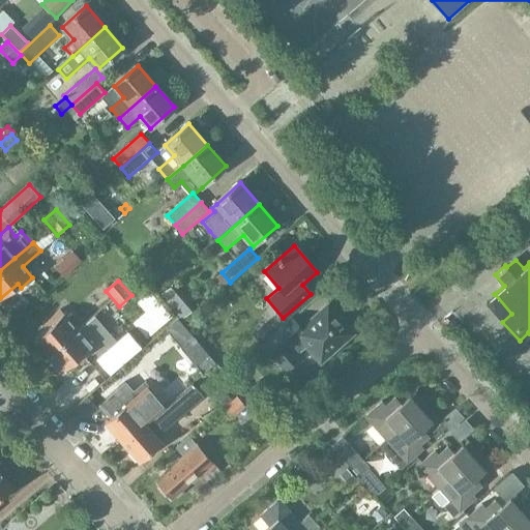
[(157,302),(149,293),(136,304),(144,314),(131,325),(146,343),(173,319),(157,302)]
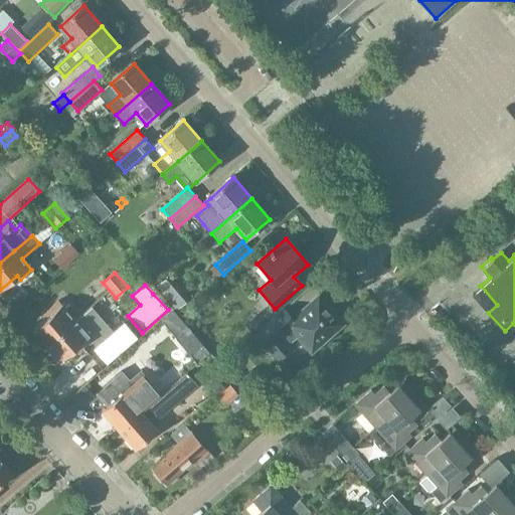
[(182,291),(169,302),(178,312),(191,302),(182,291)]
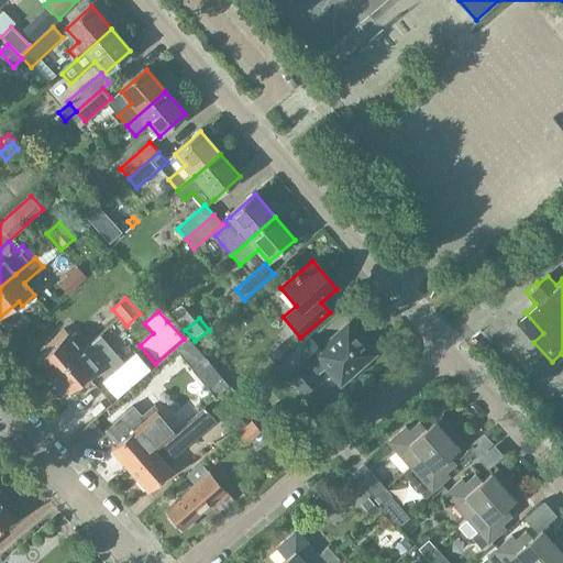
[(114,322),(99,337),(106,344),(121,330),(114,322)]
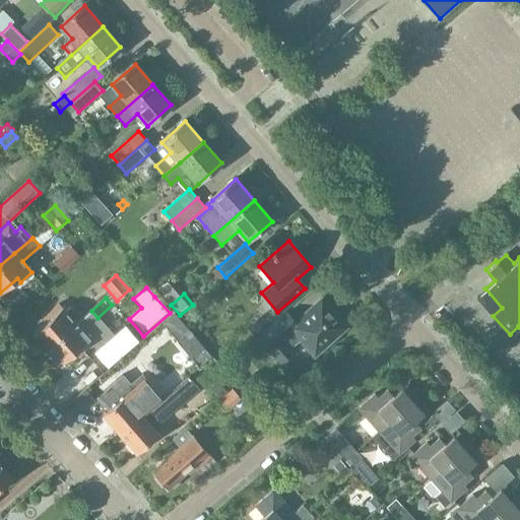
[(257,336),(255,338),(267,353),(269,351),(278,363),(291,351),(288,347),(300,337),(313,353),(342,327),(320,302),(295,324),(283,312),(270,324),(269,325),(257,336)]
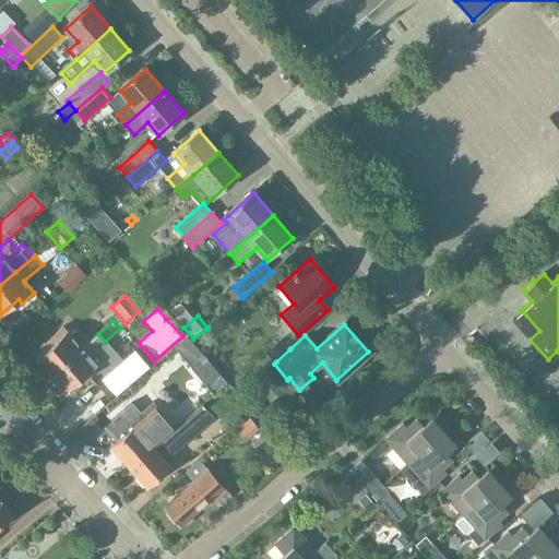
[(35,358),(49,376),(82,347),(63,328),(51,337),(55,342),(35,358)]
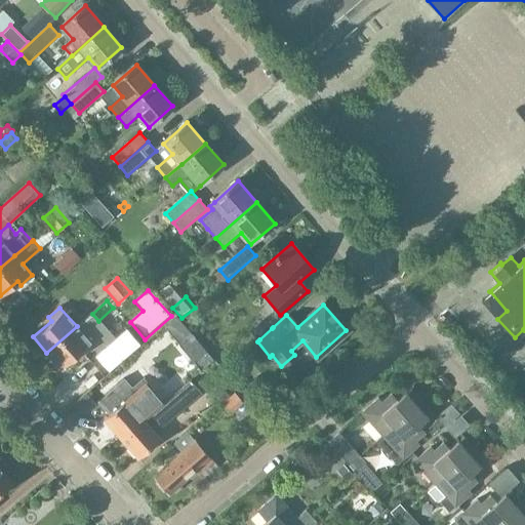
[(77,326),(46,353),(61,368),(79,352),(82,356),(93,347),(95,349),(112,335),(98,321),(92,314),(92,313),(77,326)]
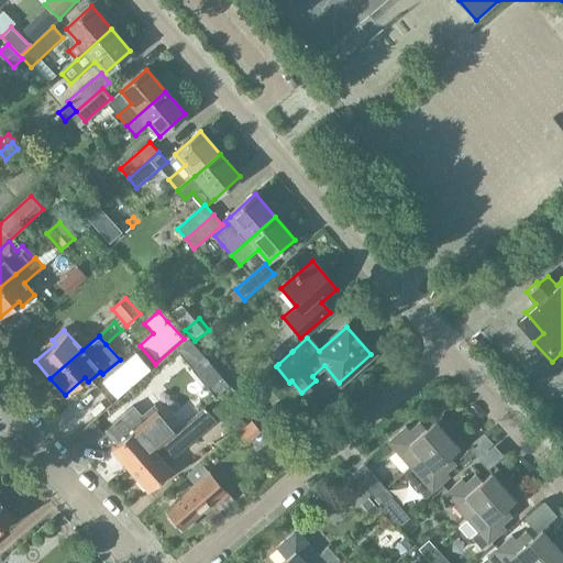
[(189,341),(176,352),(216,398),(230,386),(197,349),(189,341)]
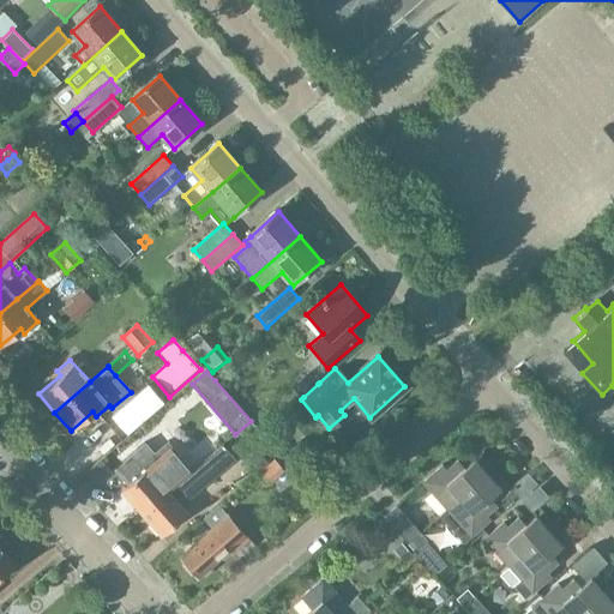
[(309,373),(294,386),(304,397),(318,384),(319,383),(309,373)]
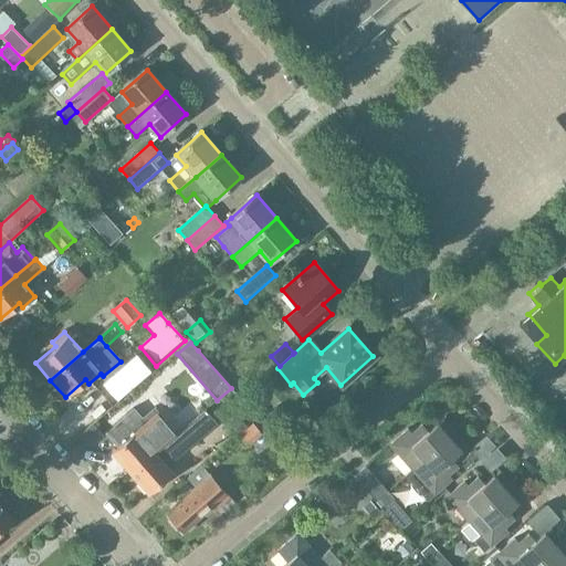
[(127,439),(112,452),(130,472),(154,452),(164,443),(175,435),(203,410),(197,402),(168,428),(154,411),(153,410),(153,409),(123,435),(127,439)]
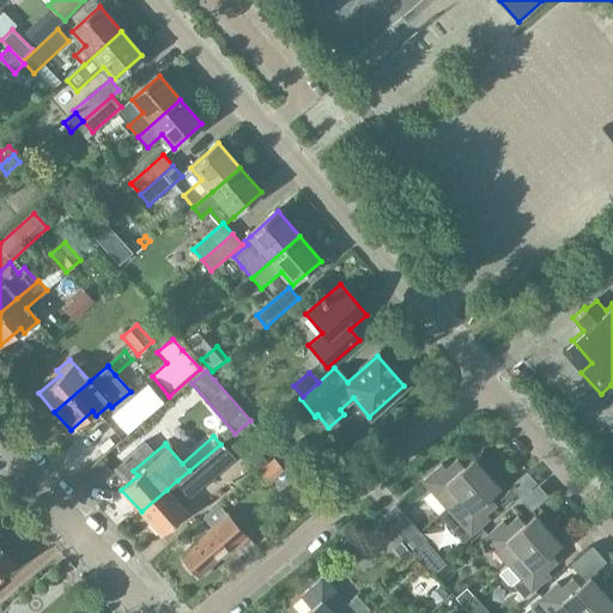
[(301,441),(291,450),(298,459),(309,449),(301,441)]
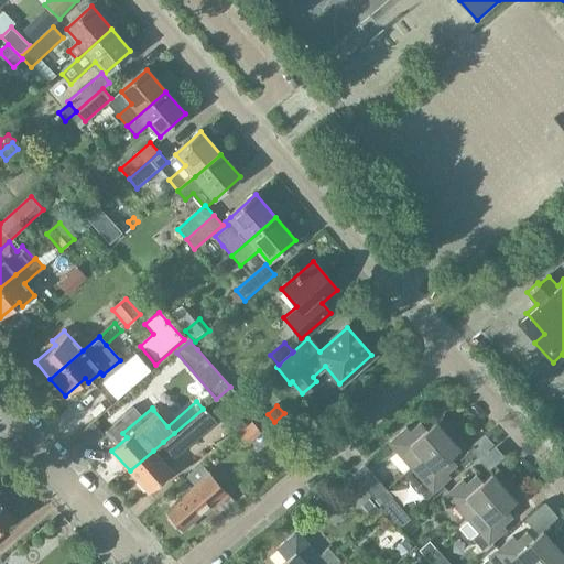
[(203,409),(174,433),(185,446),(187,447),(215,423),(203,409)]
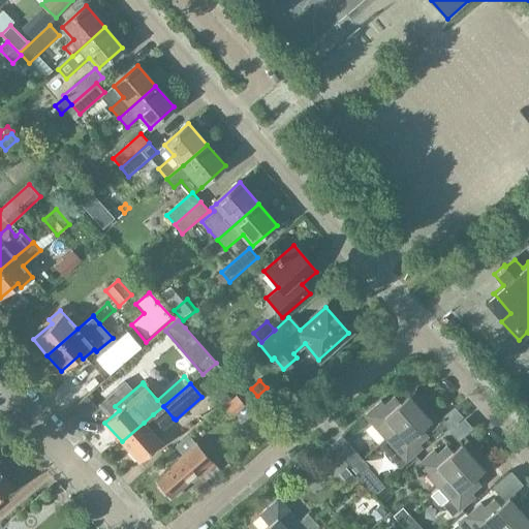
[(364,415),(383,439),(424,403),(413,392),(408,397),(407,396),(398,403),(393,397),(383,405),(379,401),(364,415)]
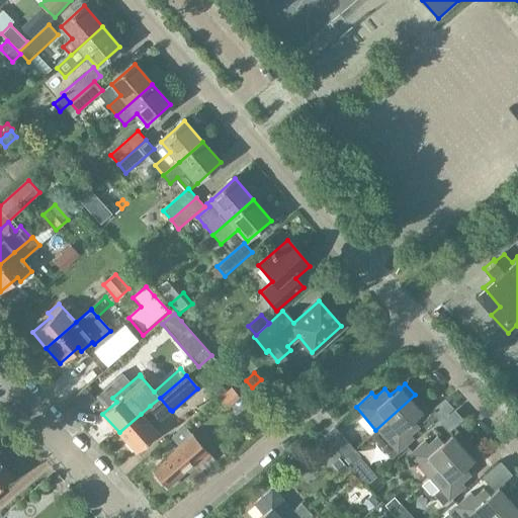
[(223,384),(214,393),(219,397),(228,390),(223,384)]
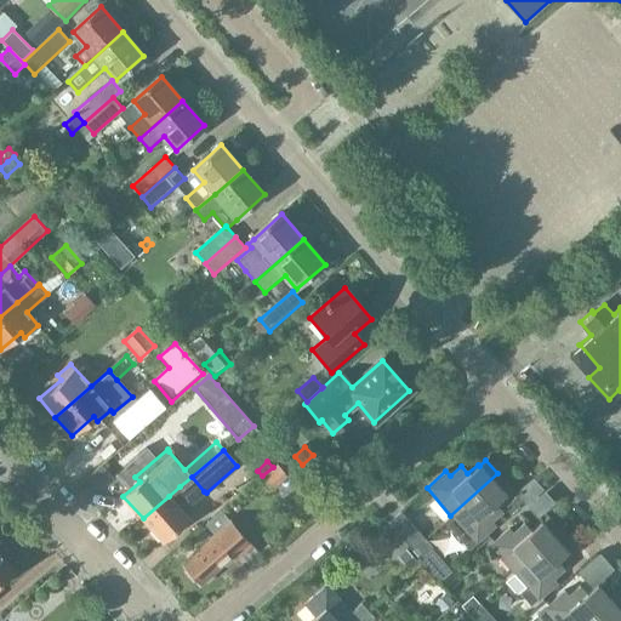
[(277,466),(262,478),(273,490),(288,478),(277,466)]
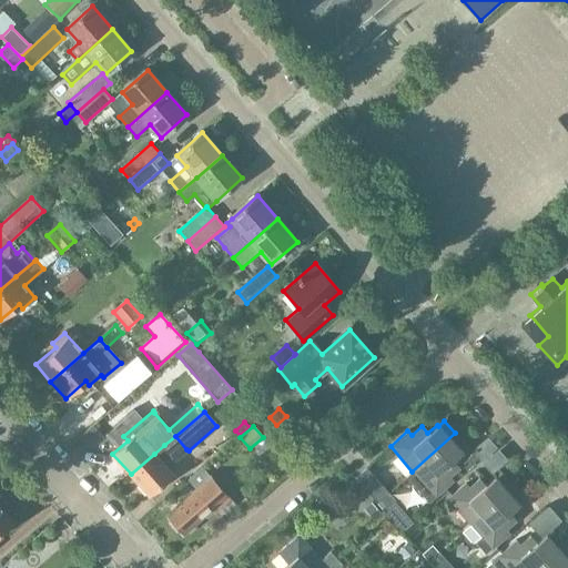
[(412,472),(406,476),(419,490),(428,501),(434,496),(452,480),(448,476),(458,467),(452,460),(460,453),(459,452),(466,446),(455,433),(443,444),(412,472)]
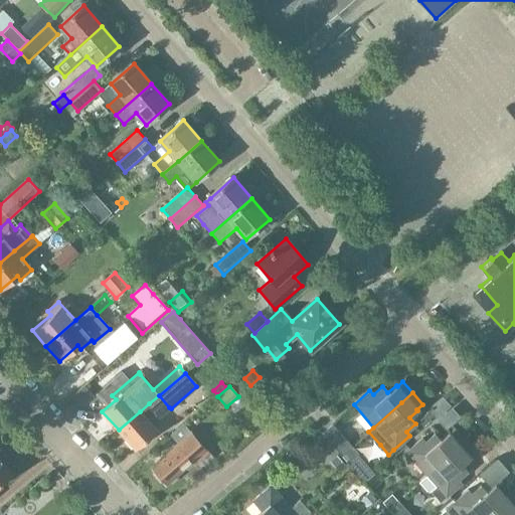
[(140,411),(119,430),(136,449),(157,431),(148,419),(151,416),(154,419),(169,407),(159,395),(149,403),(140,411)]
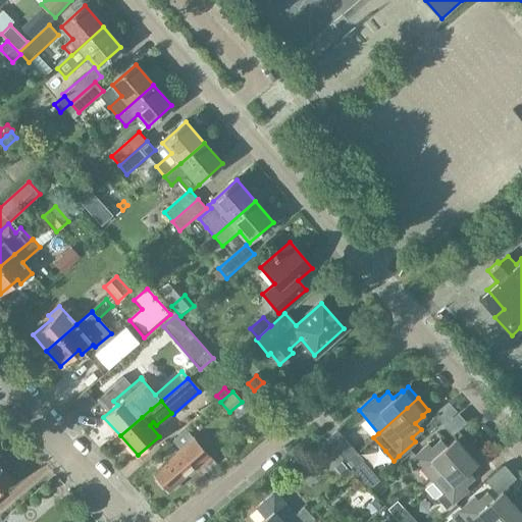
[(179,452),(154,474),(169,491),(195,469),(197,472),(211,459),(194,438),(193,439),(186,430),(172,442),(179,452)]
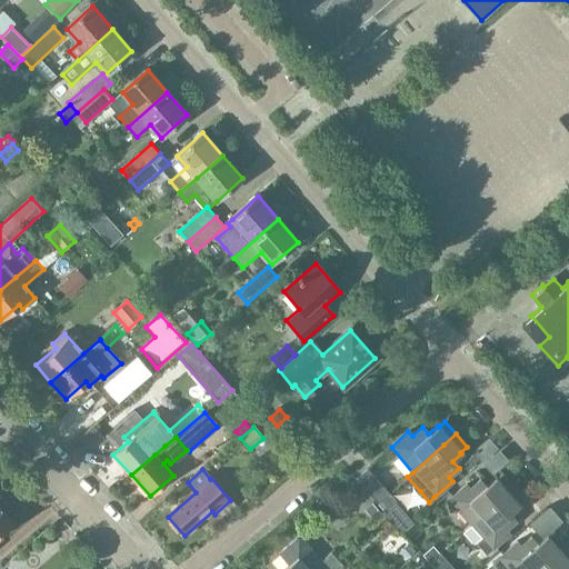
[(355,479),(377,503),(388,495),(366,469),(355,479)]
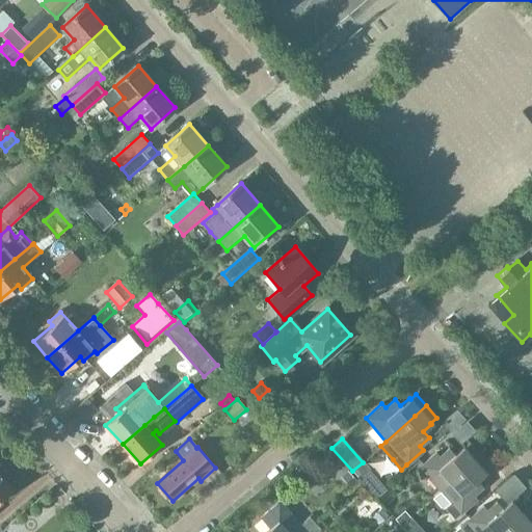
[(418,468),(439,490),(479,455),(469,443),(462,448),(462,447),(453,454),(448,448),(439,456),(434,452),(418,468)]
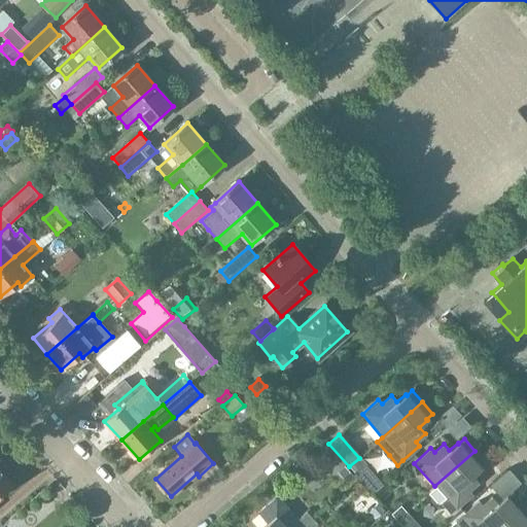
[(434,486),(428,491),(440,502),(449,514),(455,508),(471,494),(468,490),(477,482),(470,476),(480,467),(485,462),(475,451),(434,486)]
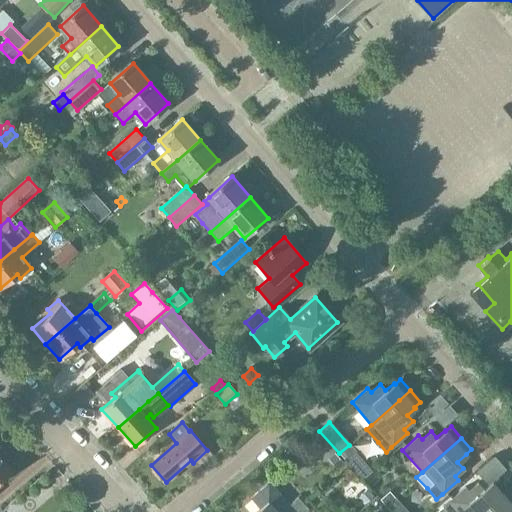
[(349,445),(339,453),(345,460),(362,479),(372,470),(355,451),(349,445)]
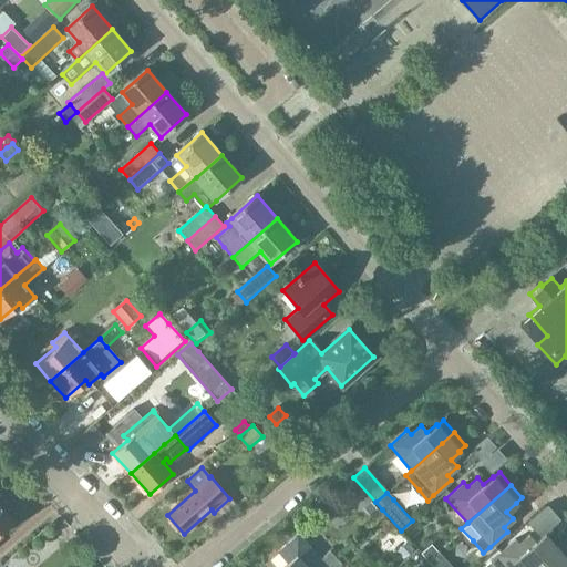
[(370,503),(363,509),(373,519),(380,514),(370,503)]
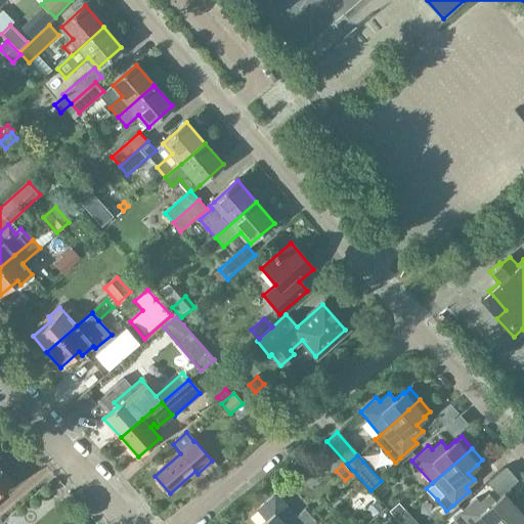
[(0,493),(13,482),(0,466),(0,493)]
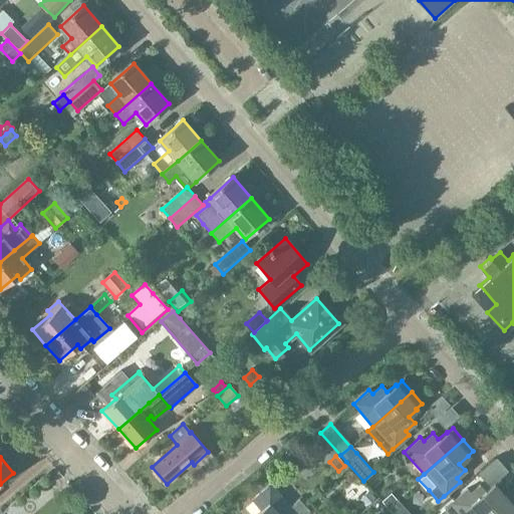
[(450,503),(444,508),(448,513),(482,513),(509,492),(498,479),(492,485),(492,484),(484,491),(478,485),(469,493),(466,489),(450,503)]
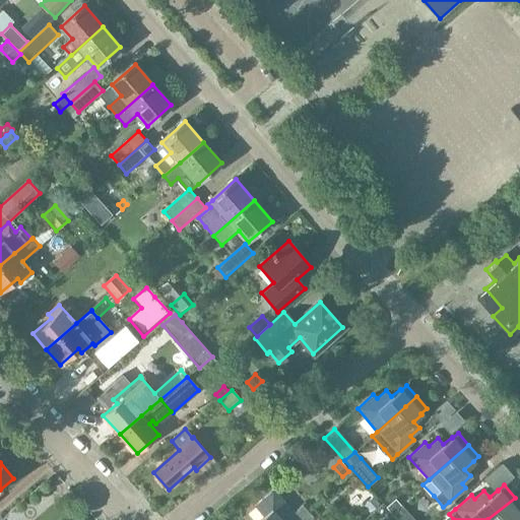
[(296,519),(307,511),(301,505),(293,513),(272,490),(254,506),(263,516),(257,519),(296,519)]
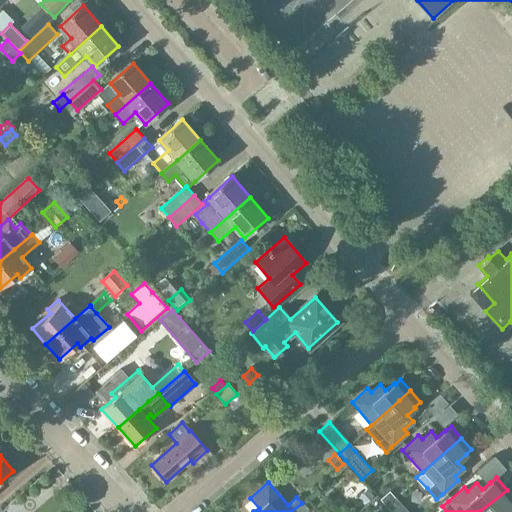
[(368,489),(358,497),(364,504),(373,495),(368,489)]
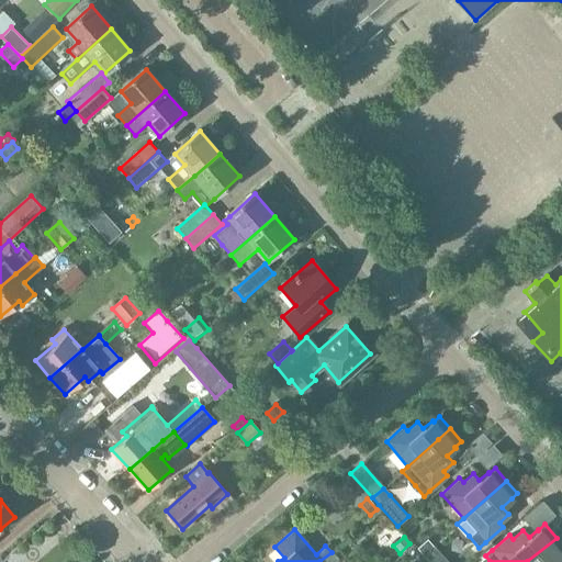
[(527,561),(554,561),(561,555),(561,554),(561,543),(557,538),(527,561)]
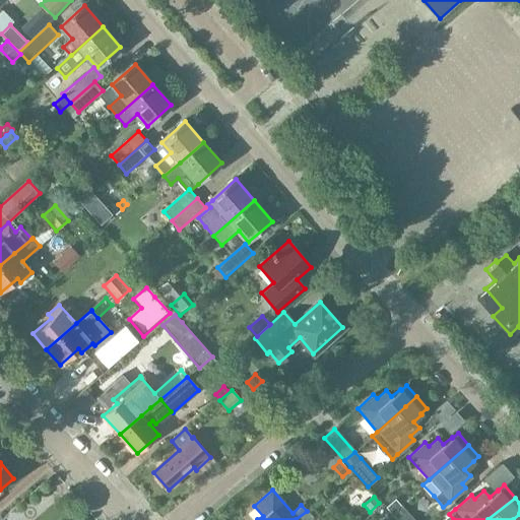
[(387,507),(392,513),(401,505),(396,499),(387,507)]
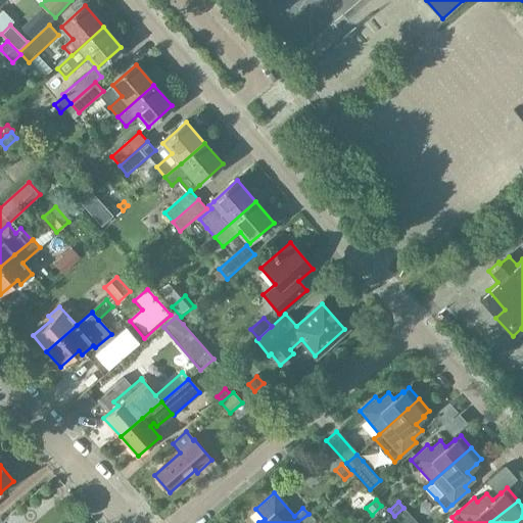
[(403,508),(394,516),(399,522),(400,522),(417,522),(409,514),(403,508)]
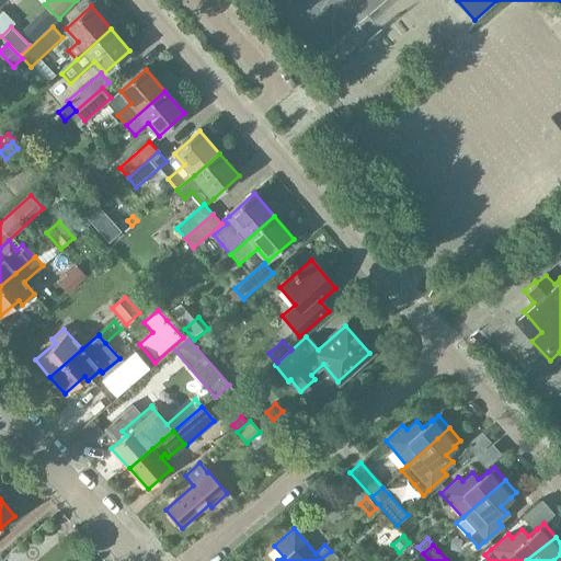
[(331,551),(319,560),(332,560),(336,558),(331,551)]
